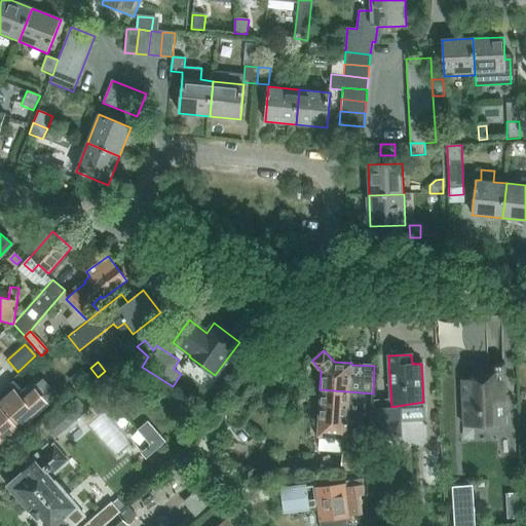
[(473,379),(460,380),(461,427),(506,425),(504,364),(472,365),(473,379)]
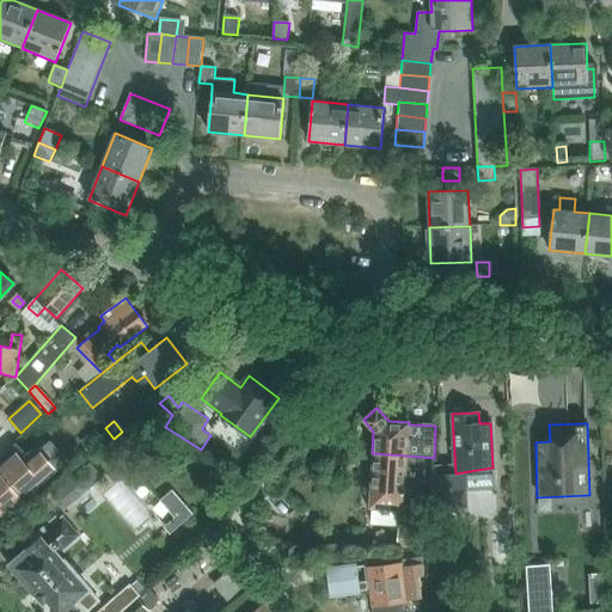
[(95,429),(79,444),(91,456),(105,442),(95,429)]
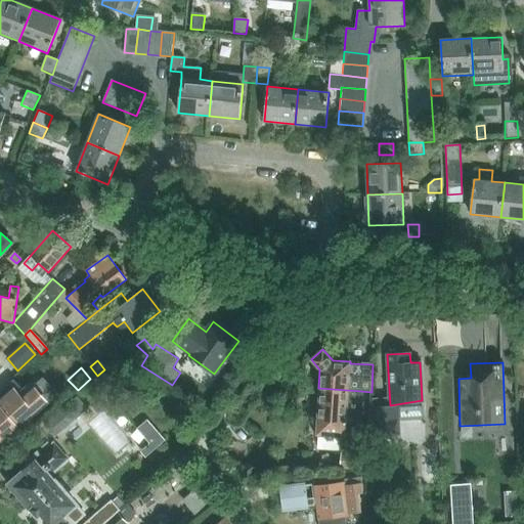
[(278,385),(285,375),(273,367),(267,378),(278,385)]
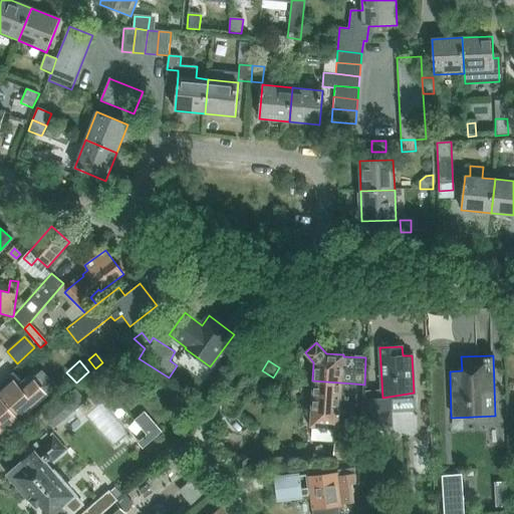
[(21,381),(13,372),(0,383),(0,429),(5,434),(39,403),(56,389),(40,370),(29,379),(26,376),(21,381)]
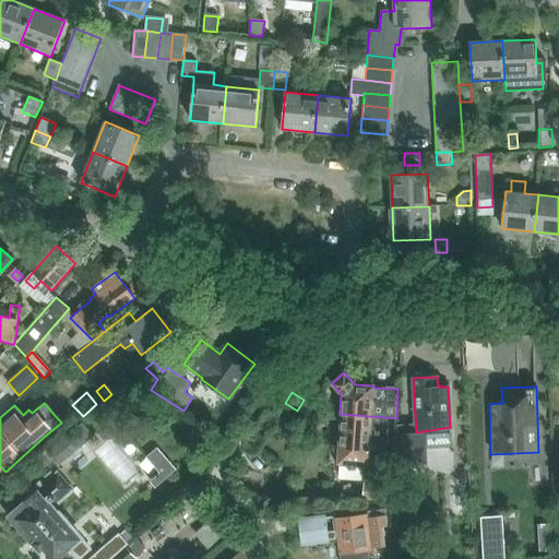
[(385,417),(340,414),(336,465),(369,467),(369,476),(381,477),(385,417)]
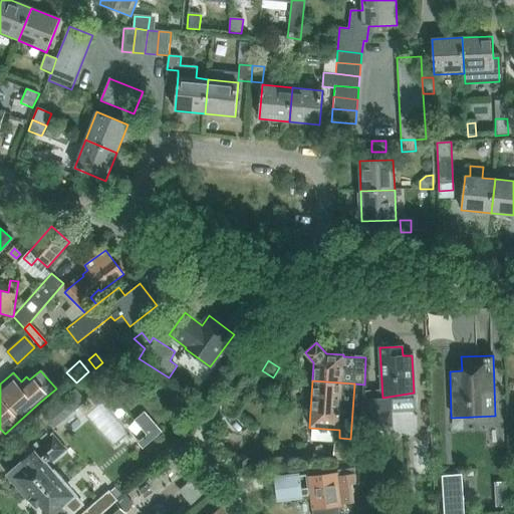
[(53,431),(73,412),(74,412),(86,401),(74,389),(74,390),(70,386),(61,394),(64,396),(61,399),(62,400),(42,418),(53,431)]
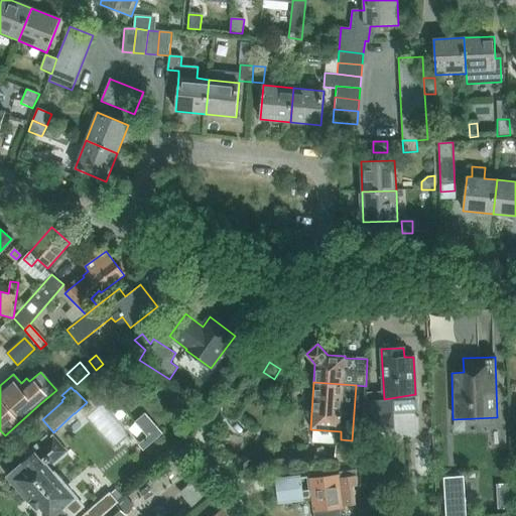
[(393,427),(391,400),(368,401),(370,428),(393,427)]
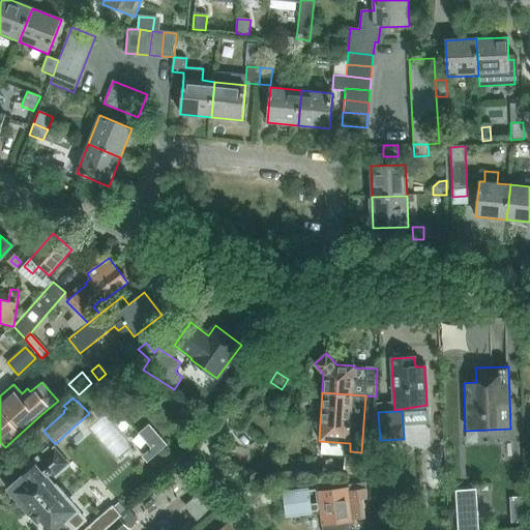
[(52,480),(69,466),(54,448),(49,448),(25,468),(27,471),(6,490),(11,494),(37,525),(41,522),(48,529),(55,529),(80,509),(56,482),(55,483),(52,480)]
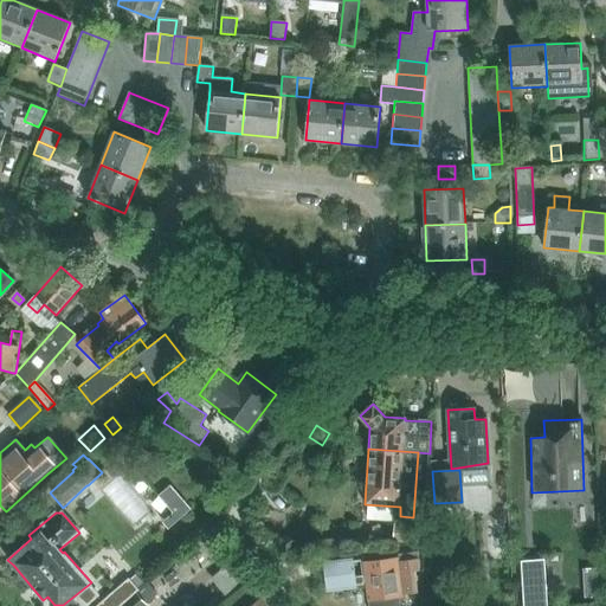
[(424,524),(394,523),(394,542),(423,543),(424,524)]
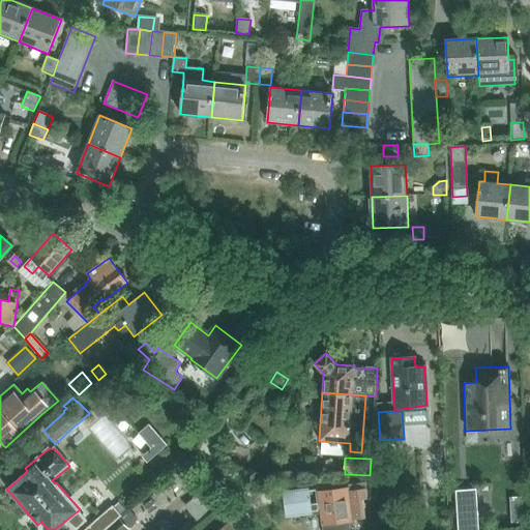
[(282,491),(285,518),(312,514),(310,488),(282,491)]
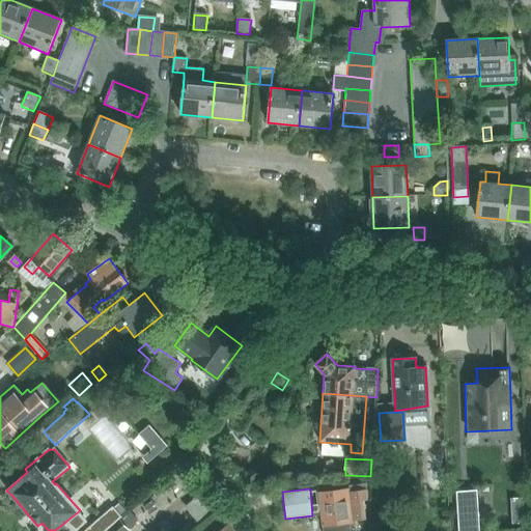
[(365,496),(365,490),(347,492),(317,495),(317,496),(322,530),(350,530),(350,523),(365,521),(362,496),(365,496)]
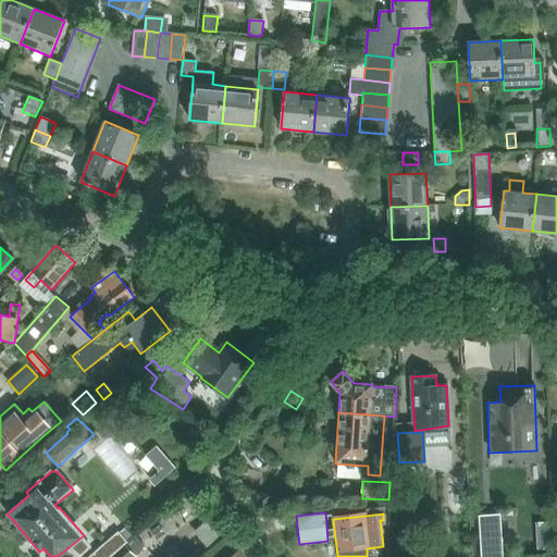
[(503,556),(500,518),(479,519),(481,556),(503,556)]
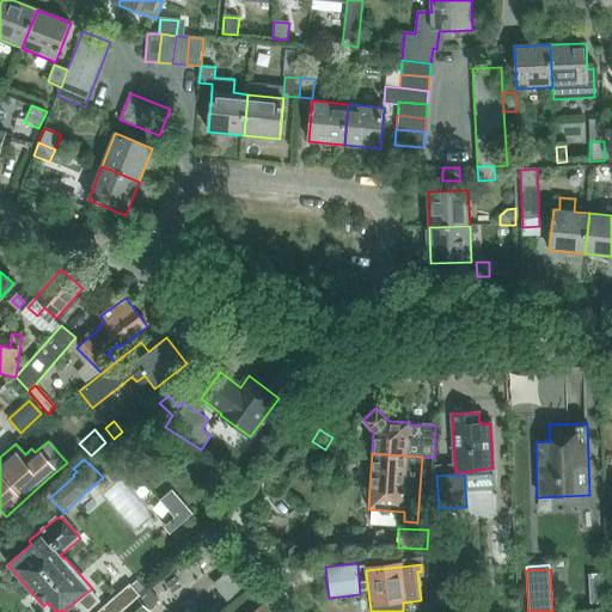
[(116,598),(99,611),(121,611),(138,599),(128,588),(116,598)]
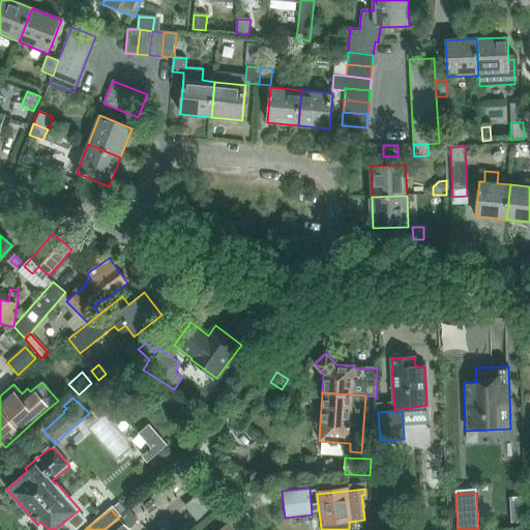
[(523,509),(510,510),(510,523),(524,522),(523,509)]
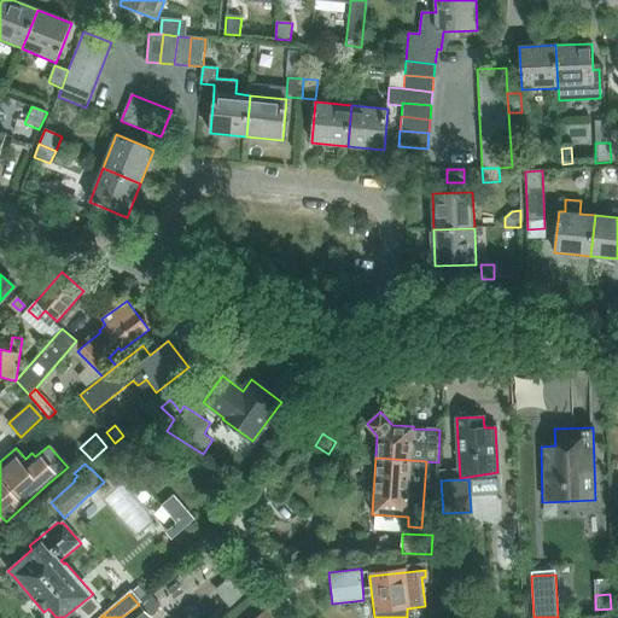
[(139,605),(127,616),(123,617),(149,617),(150,617),(139,605)]
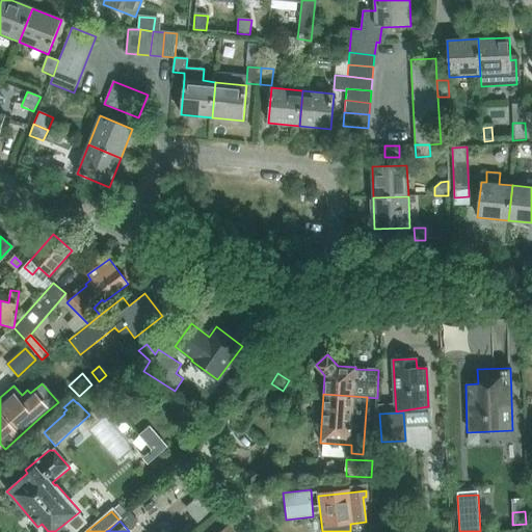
[(240,531),(237,528),(234,525),(229,522),(217,531),(240,531)]
